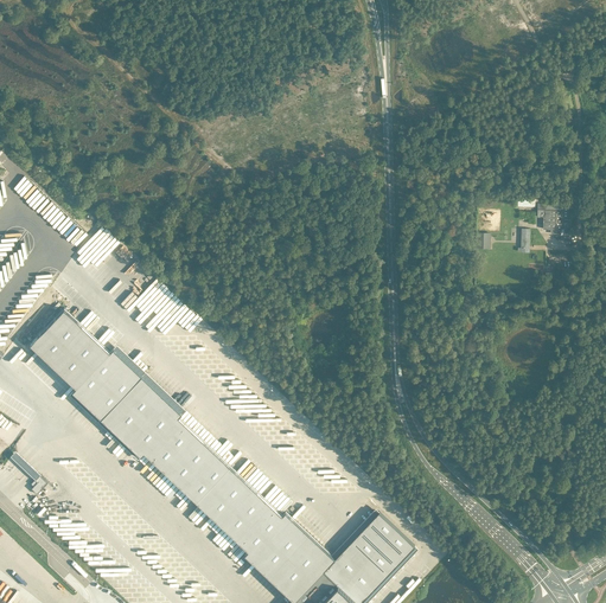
[(517,210),(534,210),(534,199),(517,199),(517,210)]
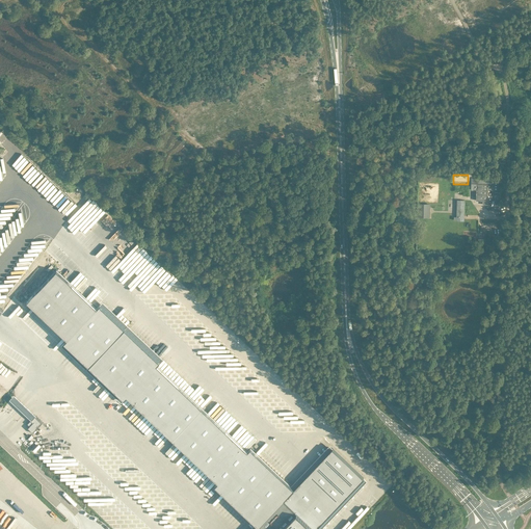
[(490,208),(490,209),(494,209),(494,204),(490,204),(492,193),(497,193),(497,182),(471,181),(471,192),(476,193),(475,204),(487,204),(487,208),(490,208)]
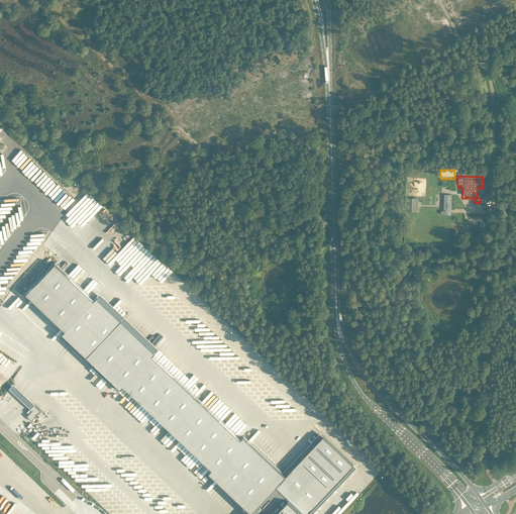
[(443,217),(446,217),(449,217),(450,198),(443,197),(443,213),(440,213),(440,216),(443,217)]
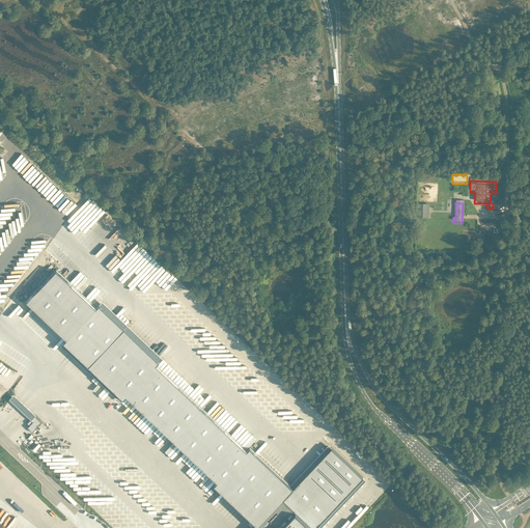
[(33,246),(43,234),(39,232),(30,244),(33,246)]
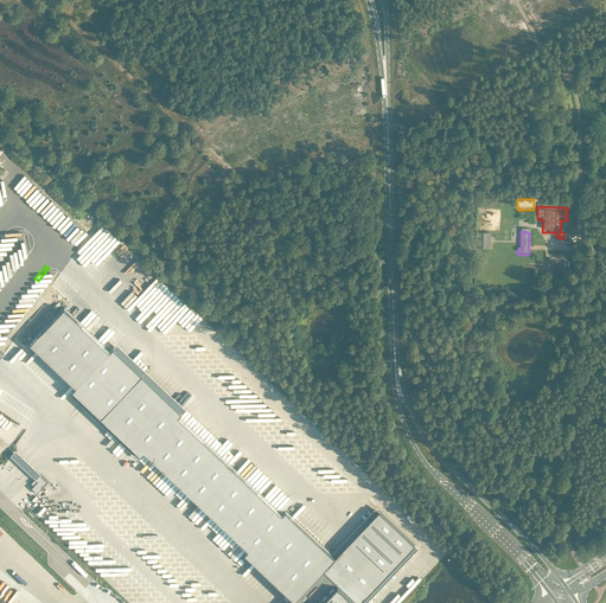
[(64,310),(30,347),(76,390),(72,393),(101,421),(141,459),(144,455),(228,534),(230,536),(248,553),(244,557),(293,602),(362,602),(414,547),(378,514),(335,560),(285,514),(281,518),(260,496),(259,495),(178,419),(182,416),(141,378),(113,351),(110,354),(64,310)]
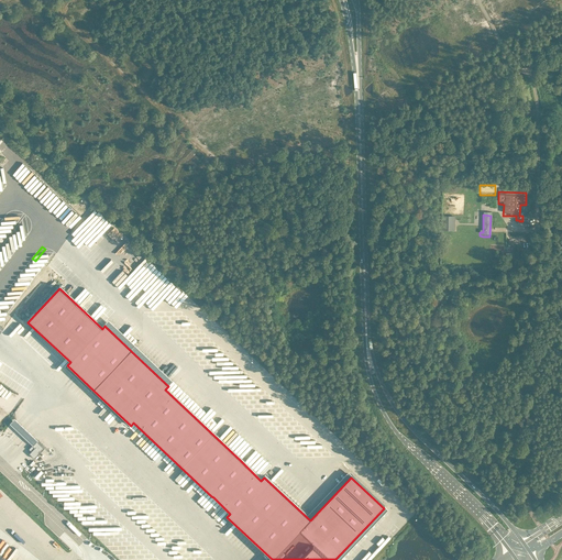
[(130,327),(122,336),(133,346),(141,337),(130,327)]
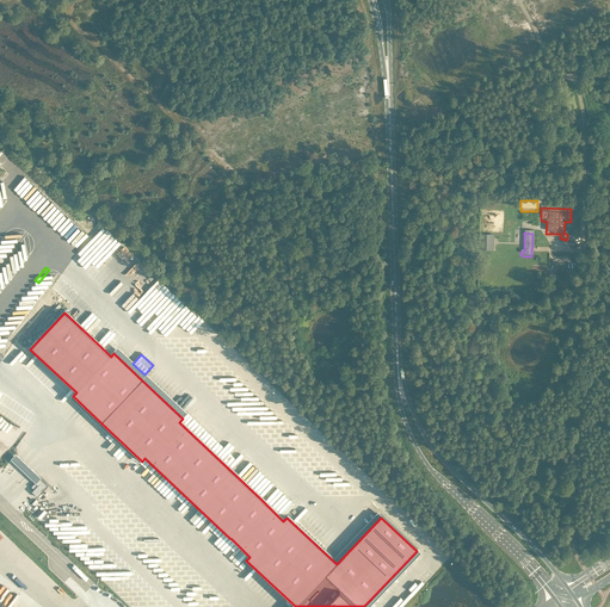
[(47,388),(54,396),(60,390),(53,382),(47,388)]
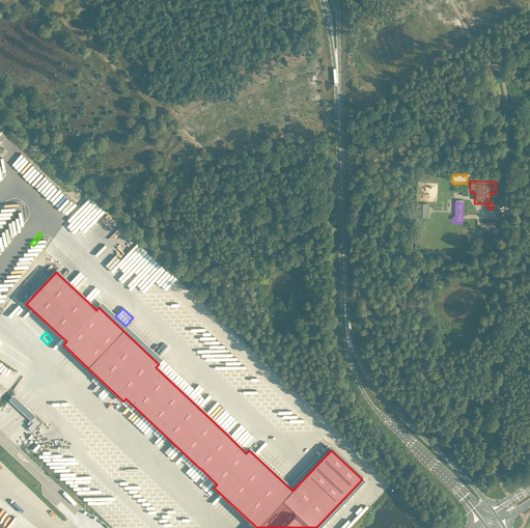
[(242,345),(238,351),(248,360),(252,355),(242,345)]
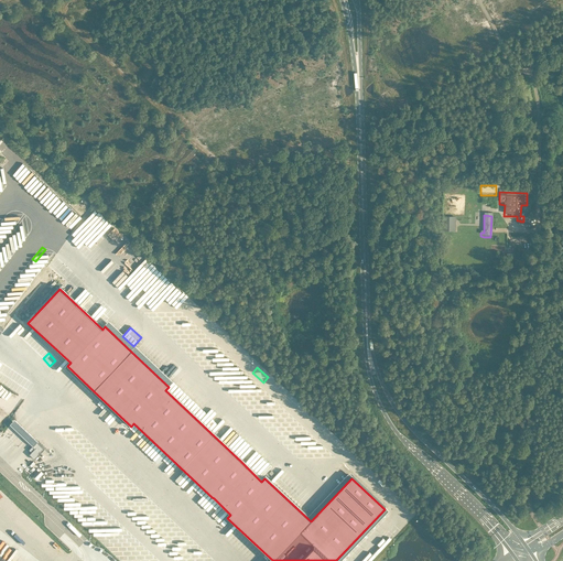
[(83,400),(88,395),(84,390),(78,396),(83,400)]
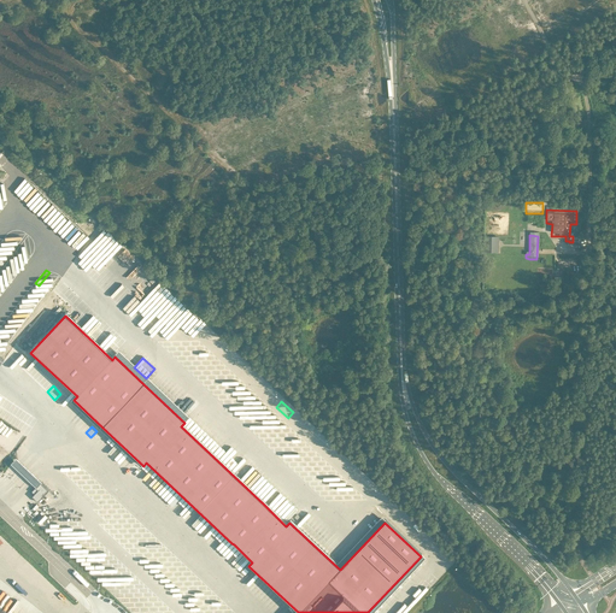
[(201,436),(204,438),(211,431),(209,428),(201,436)]
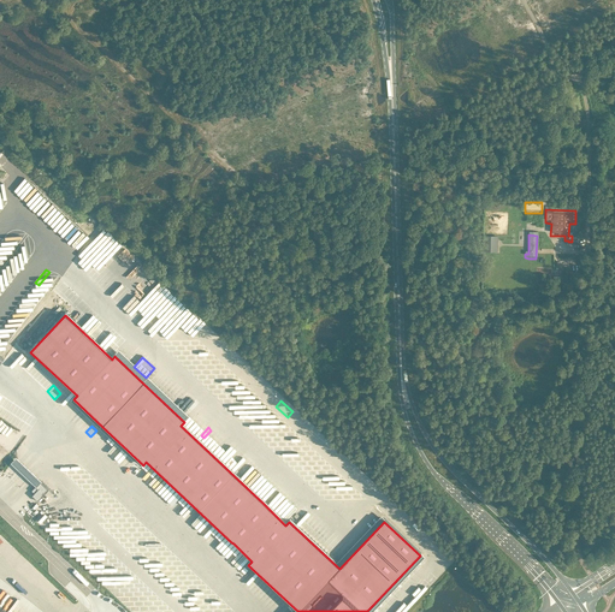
[(16,459),(21,455),(15,449),(10,455),(16,459)]
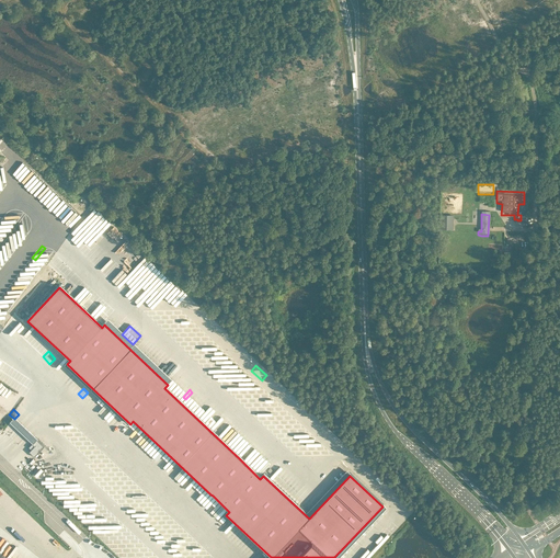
[(130,439),(140,430),(138,428),(128,436),(130,439)]
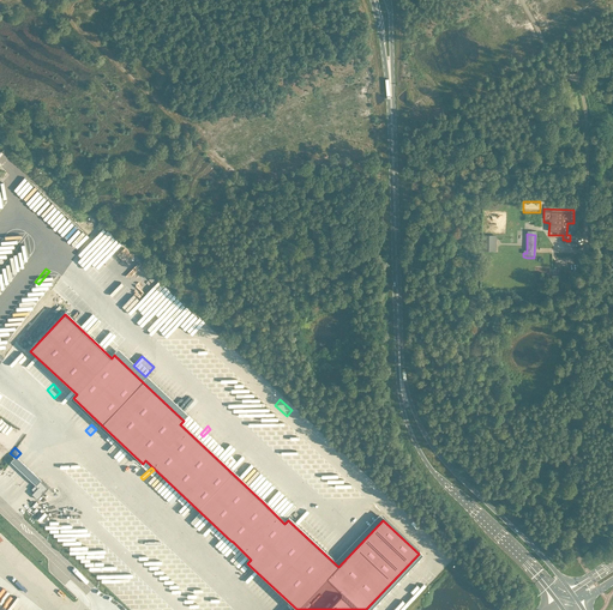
[(354,479),(360,472),(354,469),(349,475),(354,479)]
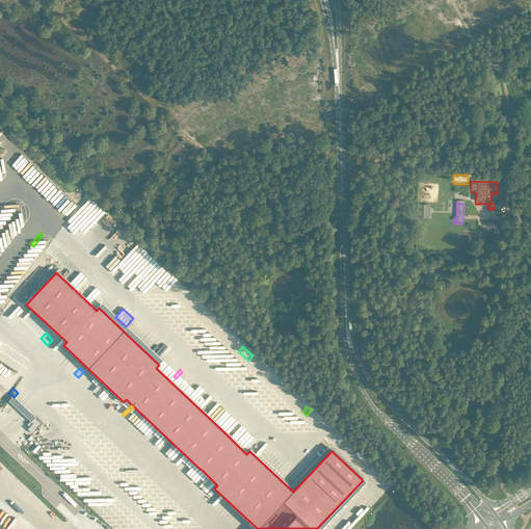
[(139,431),(144,427),(153,435),(149,440),(153,445),(162,435),(141,415),(132,424),(139,431)]
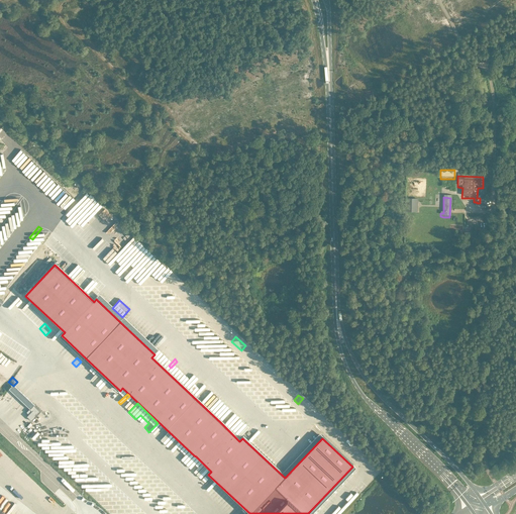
[(28,416),(26,419),(27,420),(31,423),(40,414),(33,407),(29,411),(30,412),(31,413),(28,416)]
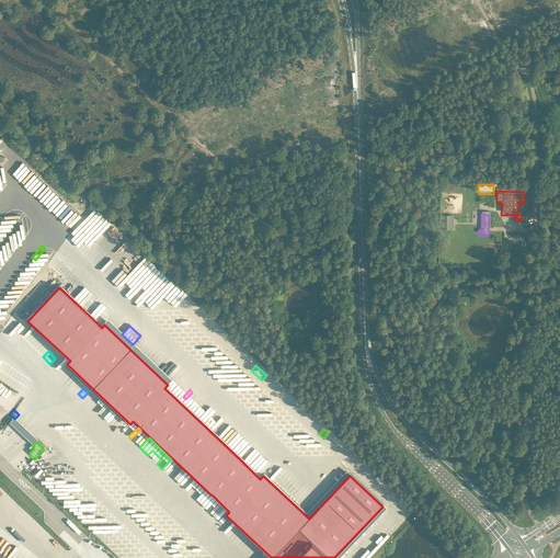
[(259,469),(258,470),(261,474),(270,467),(262,458),(254,465),(259,469)]
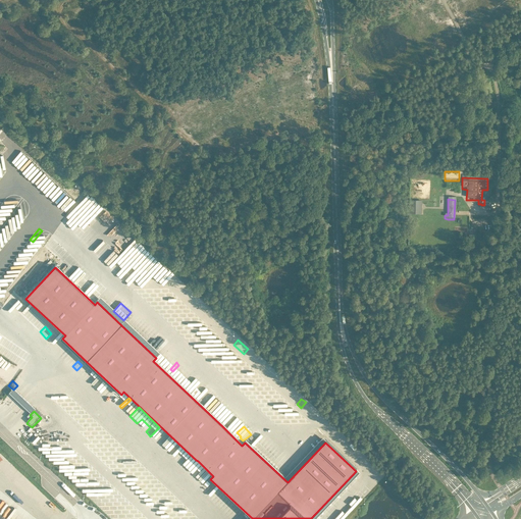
[(171,451),(171,450),(173,449),(168,444),(164,448),(168,453),(171,451)]
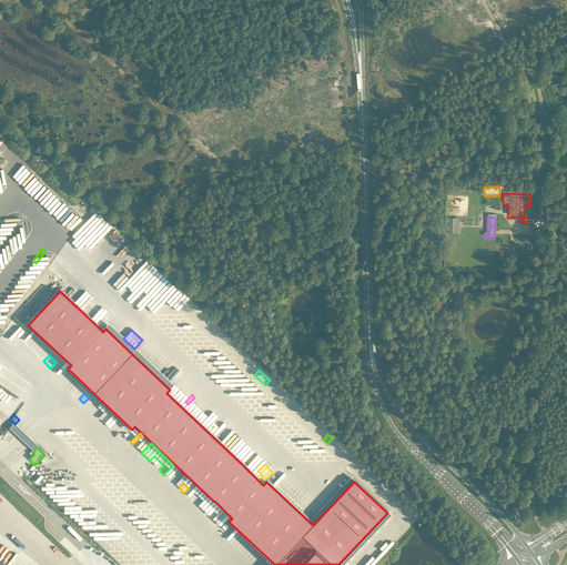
[(305,496),(295,507),(305,516),(315,505),(305,496)]
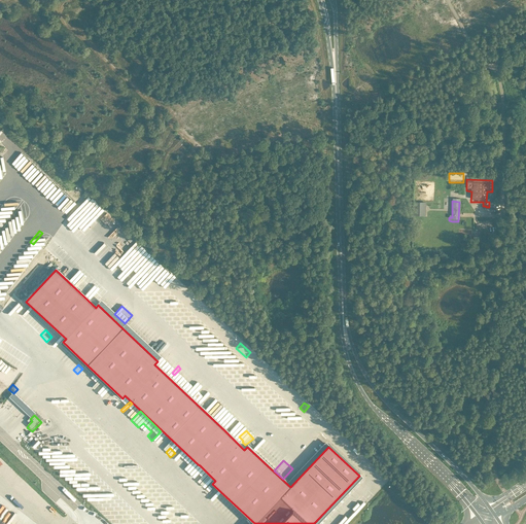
[(290,483),(306,466),(304,464),(288,481),(290,483)]
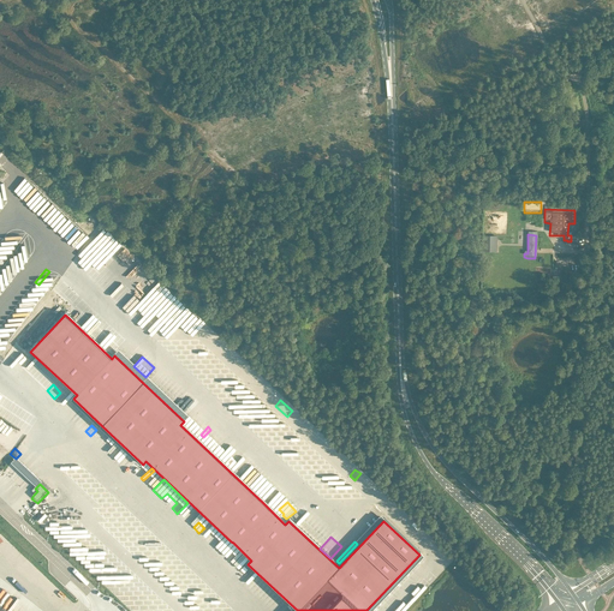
[(227,557),(228,558),(236,547),(232,546),(230,550),(226,547),(220,556),(226,558),(227,557)]
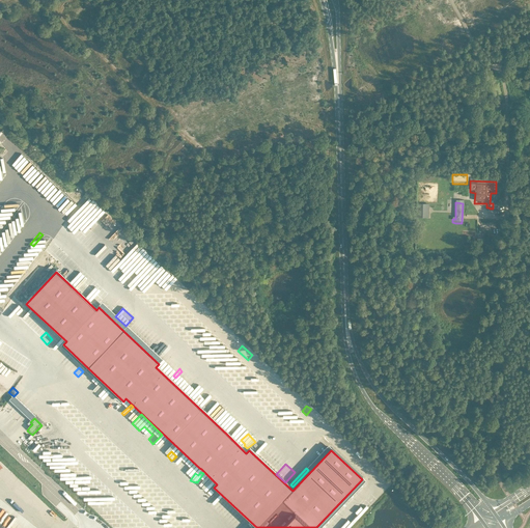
[(103,491),(103,483),(86,484),(86,488),(94,488),(94,490),(98,490),(98,493),(101,493),(101,491),(103,491)]
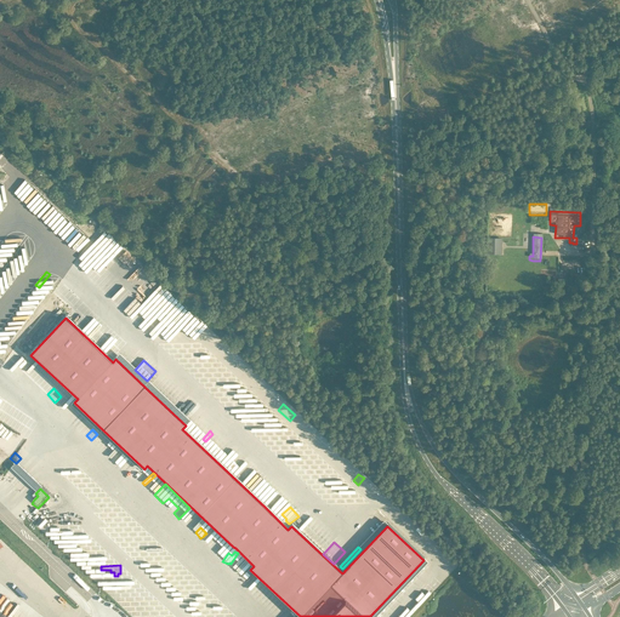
[(257,578),(246,589),(256,598),(266,587),(257,578)]
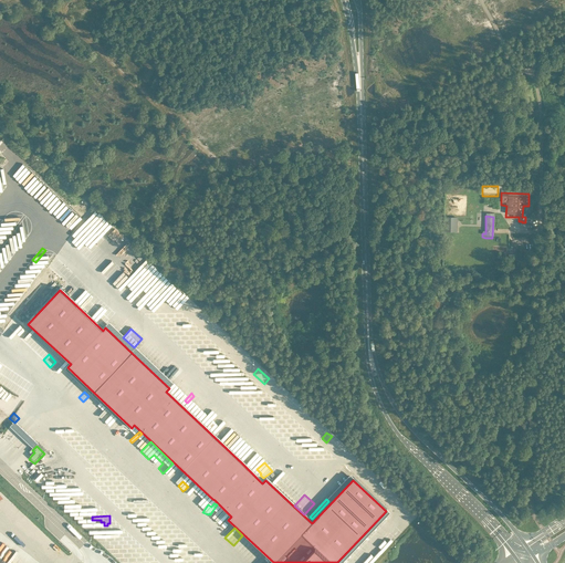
[(376,549),(382,554),(391,543),(386,538),(376,549)]
